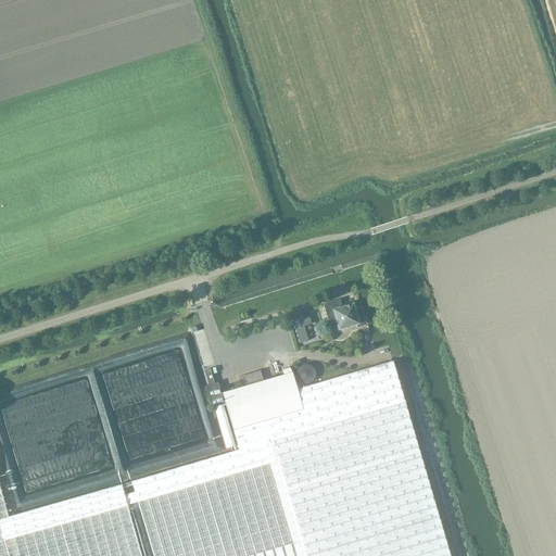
[(336,317),(339,329),(356,324),(357,326),(365,324),(361,308),(353,311),(352,305),(341,308),(339,301),(324,305),(328,319),(336,317)]
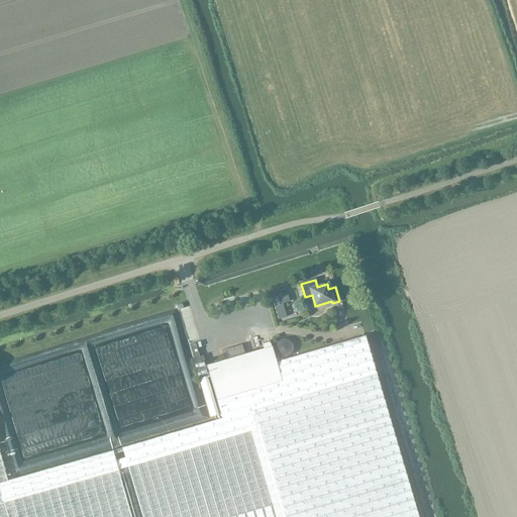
[(282,381),(216,400),(222,418),(121,448),(141,516),(417,516),(365,335),(276,362),(282,381)]
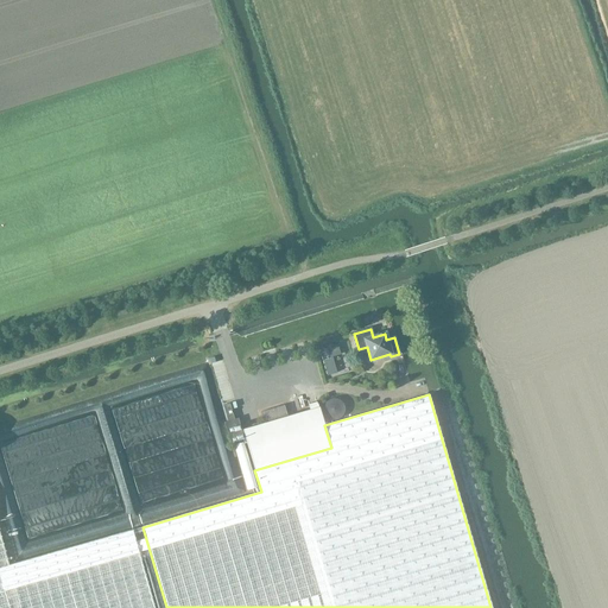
[(228,420),(234,419),(229,403),(223,405),(228,420)]
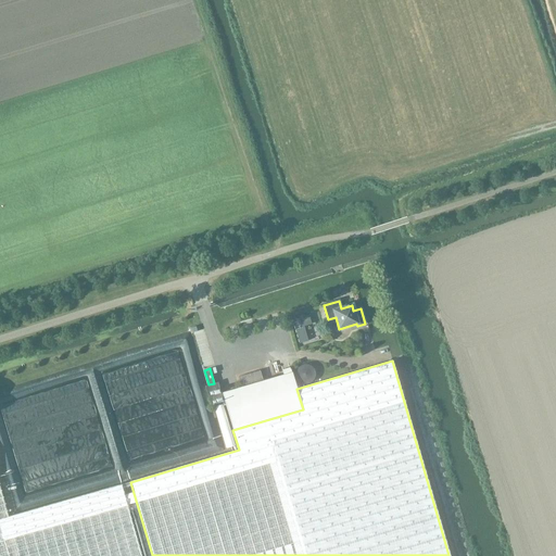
[(222,393),(232,430),(303,409),(297,389),(292,373),(263,381),(260,370),(238,377),(241,388),(222,393)]
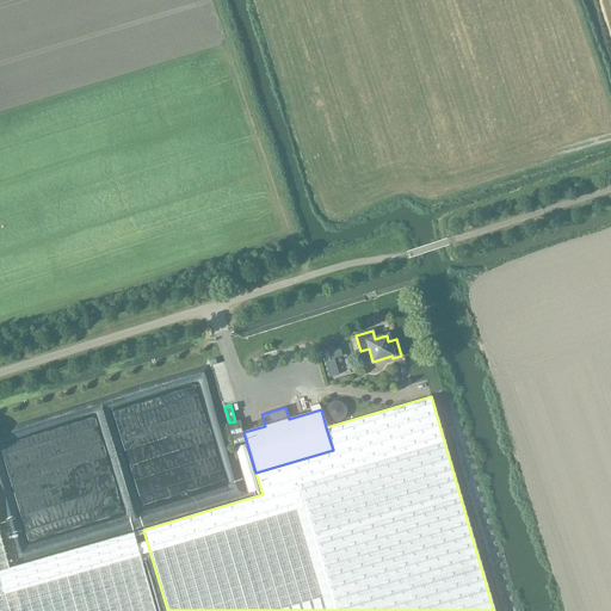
[(246,442),(240,420),(235,421),(229,423),(226,424),(232,445),(246,442)]
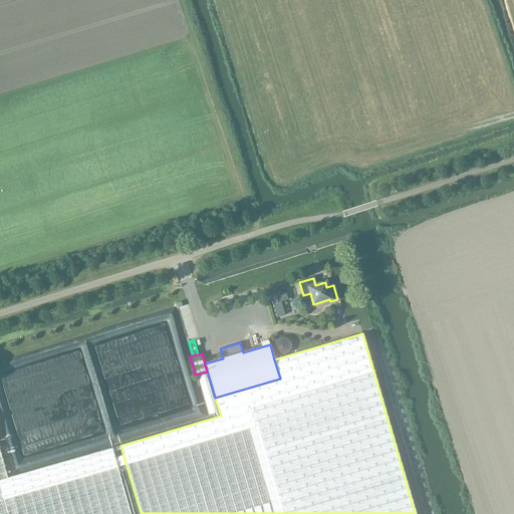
[(0,513),(138,513),(118,446),(7,478),(0,451),(0,513)]
